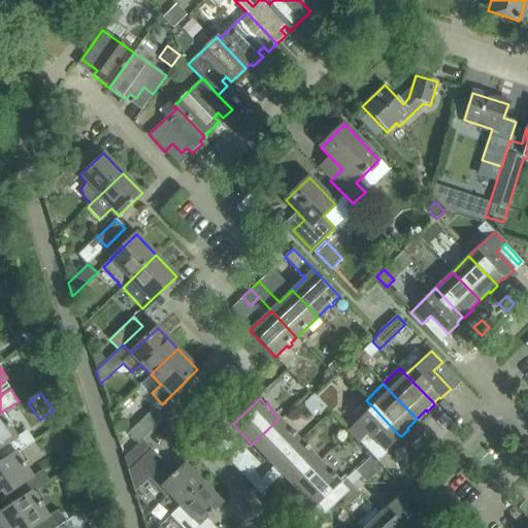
[(0,463),(24,448),(34,440),(27,429),(17,436),(1,414),(19,401),(0,413),(0,463)]
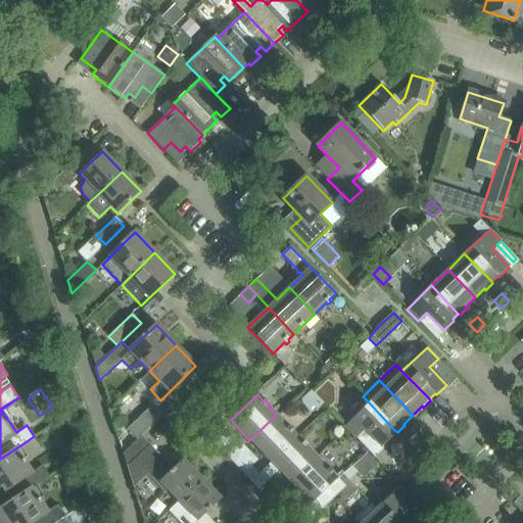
[(390,436),(395,431),(369,402),(344,426),(355,438),(364,430),(381,447),(391,438),(390,436)]
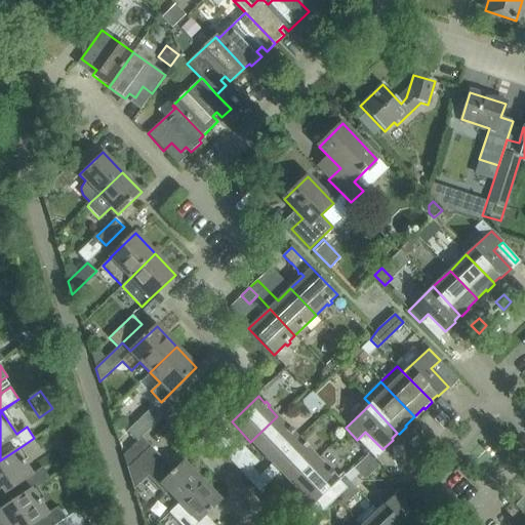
[(136,442),(142,437),(163,416),(154,406),(127,432),(136,442)]
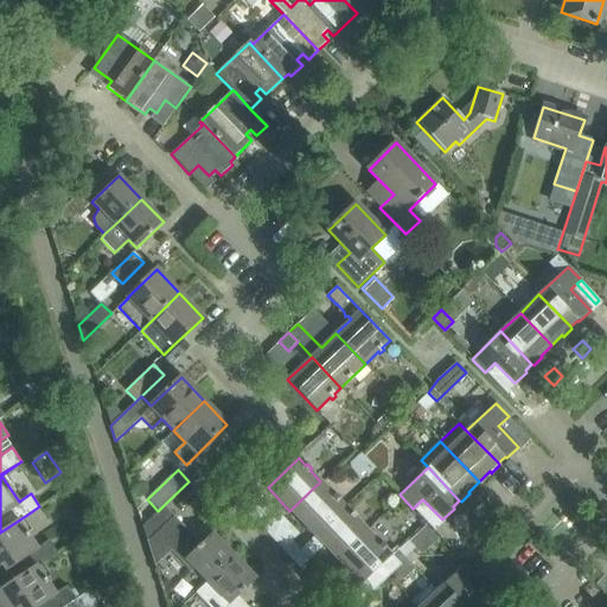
[(510,477),(500,485),(510,494),(519,485),(510,477)]
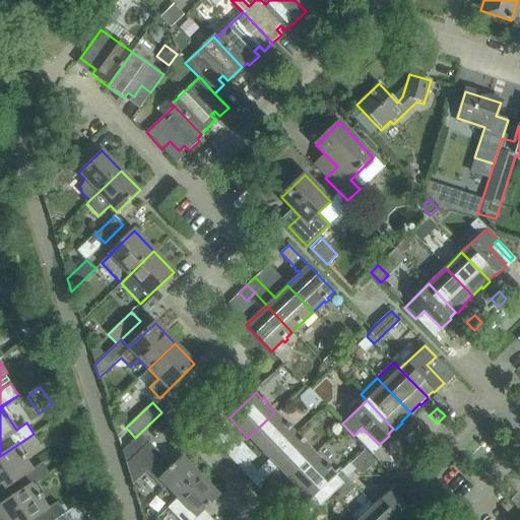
[(248,438),(269,459),(296,434),(274,412),(248,438)]
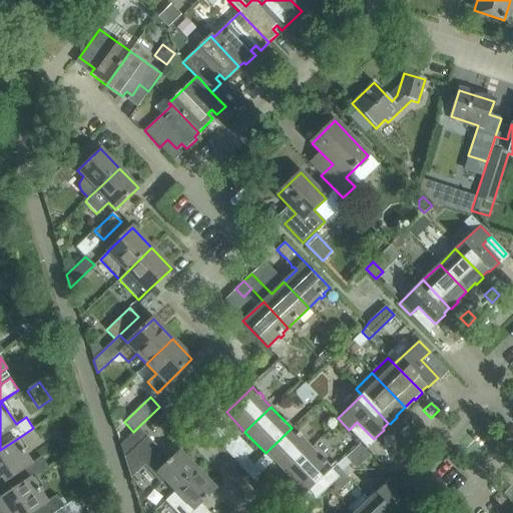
[(213,424),(206,432),(213,440),(221,432),(213,424)]
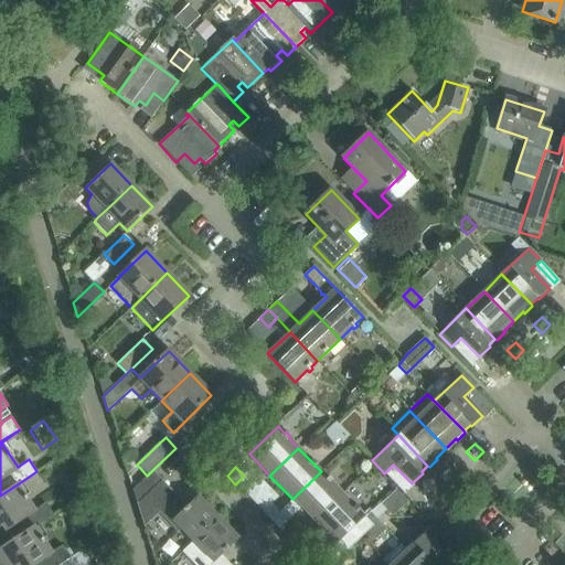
[(448,469),(439,477),(448,486),(457,477),(448,469)]
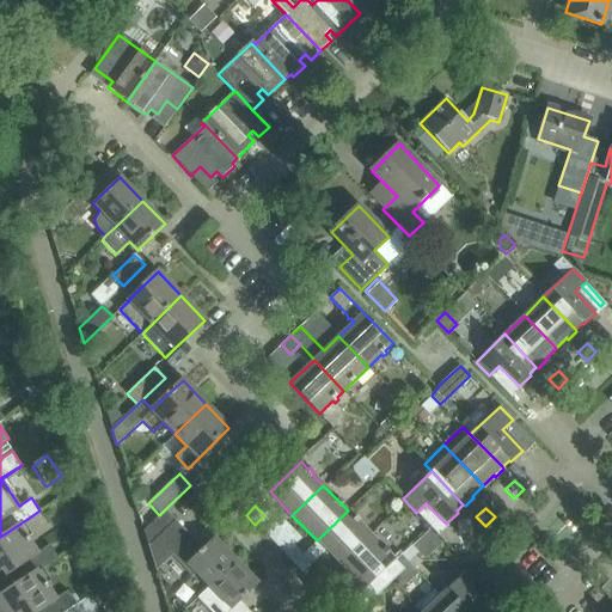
[(172,549),(209,587),(237,561),(214,537),(202,549),(165,509),(159,515),(144,531),(154,567),(155,565),(154,565),(172,549)]
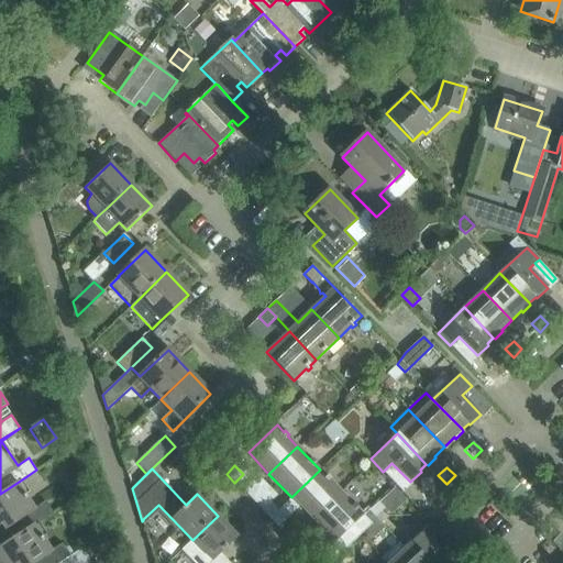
[(45,500),(34,507),(19,483),(37,471),(36,470),(25,477),(0,494),(0,522),(1,522),(12,540),(53,512),(45,500)]
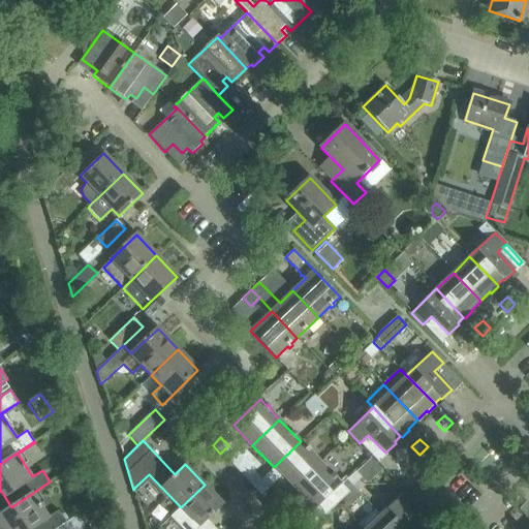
[(274,467),(261,479),(253,487),(261,496),(282,475),(293,488),(320,462),(301,441),(274,467)]
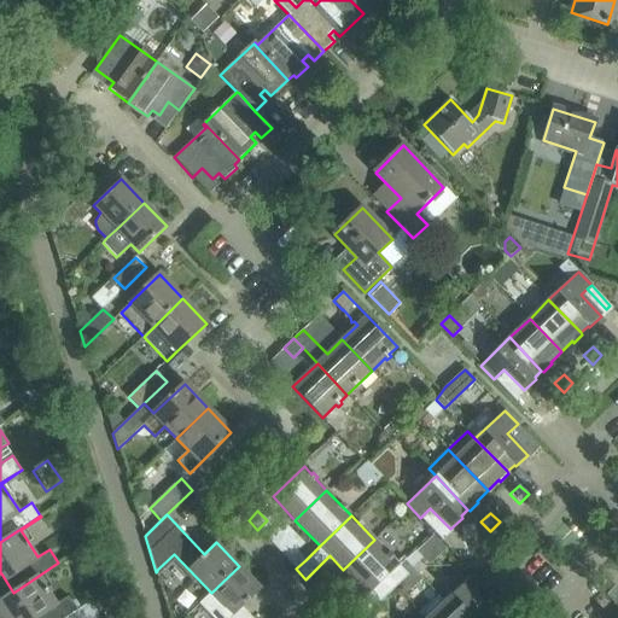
[(417,553),(423,559),(431,567),(448,551),(435,536),(417,553)]
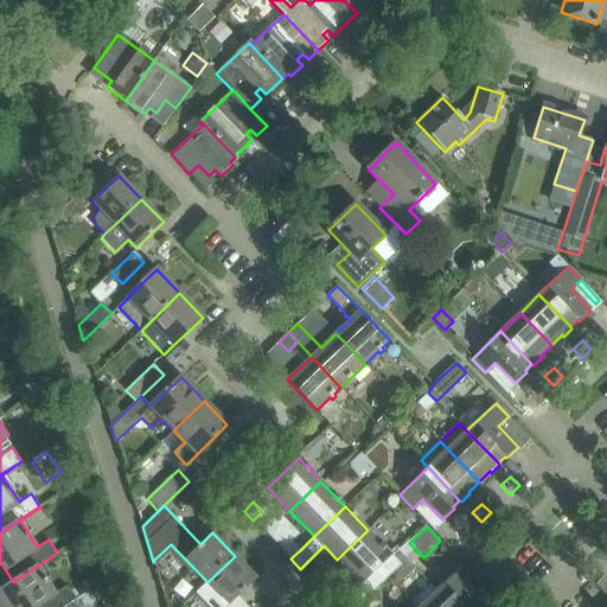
[(336,606),(337,606),(366,580),(378,569),(393,555),(368,530),(337,560),(352,575),(350,576),(345,576),(345,582),(328,598),(336,606)]
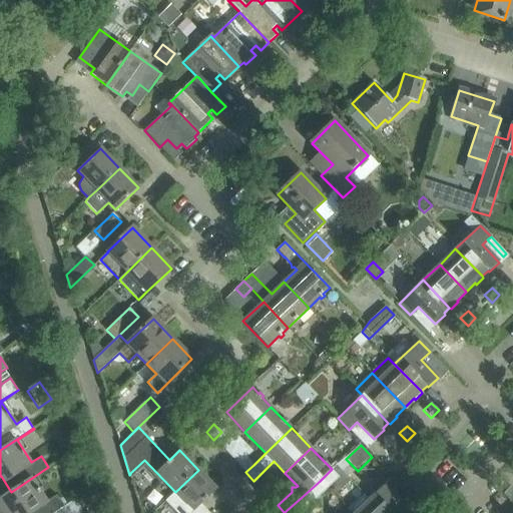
[(237,465),(245,472),(253,465),(245,457),(237,465)]
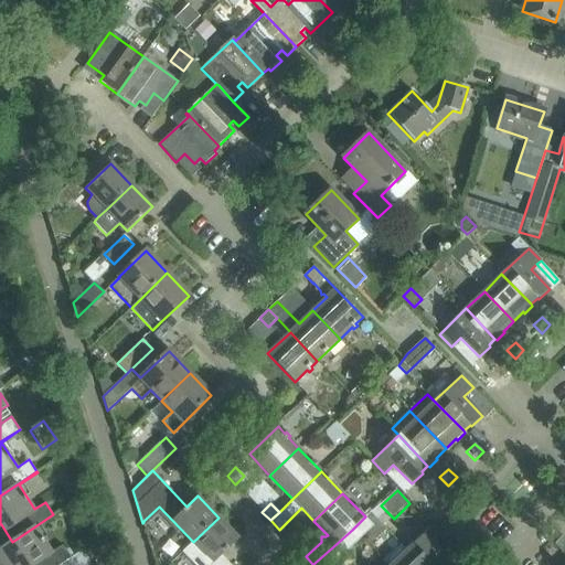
[(60,564),(61,564),(71,557),(62,544),(52,552),(35,528),(54,514),(53,514),(12,542),(0,550),(0,564),(60,564)]
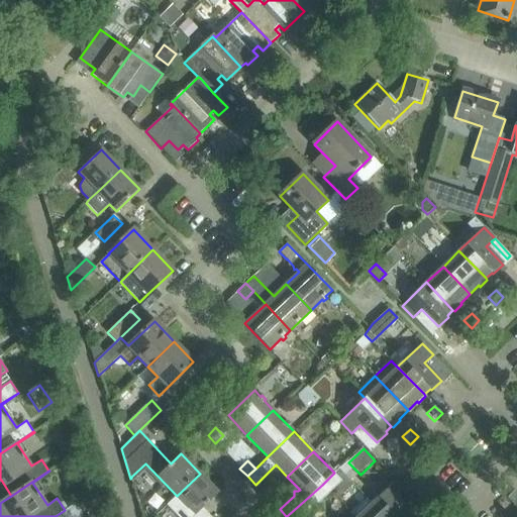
[(322,485),(329,493),(341,481),(334,473),(322,485)]
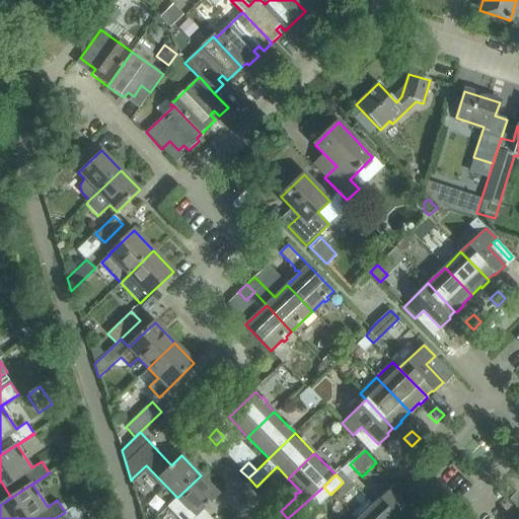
[(201,475),(177,498),(169,506),(181,518),(211,518),(203,510),(219,495),(201,475)]
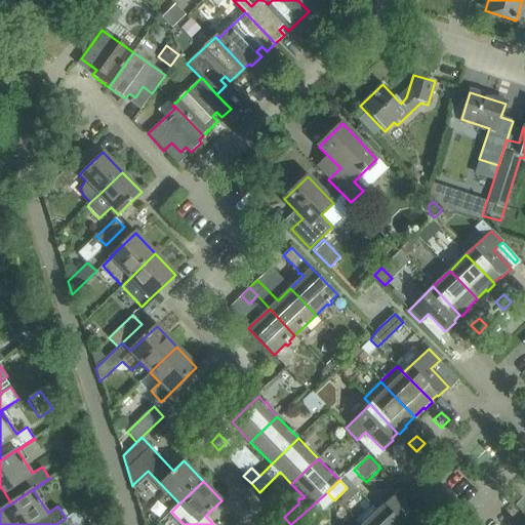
[(405,507),(413,499),(402,487),(377,512),(390,524),(421,524),(422,524),(405,507)]
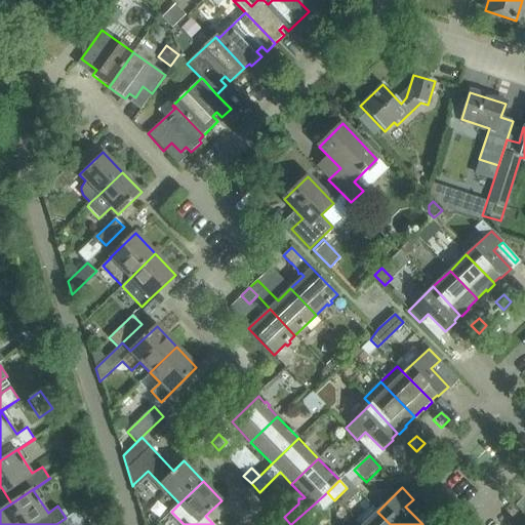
[(325,510),(334,500),(327,492),(317,501),(325,510)]
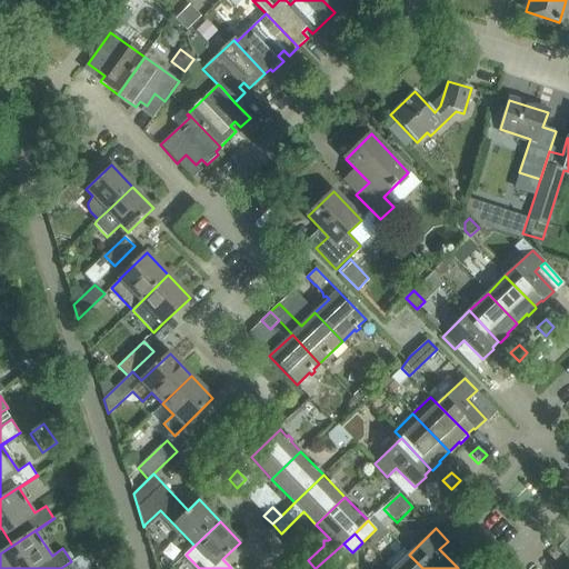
[(566,557),(568,553),(568,541),(566,539),(558,548),(566,557)]
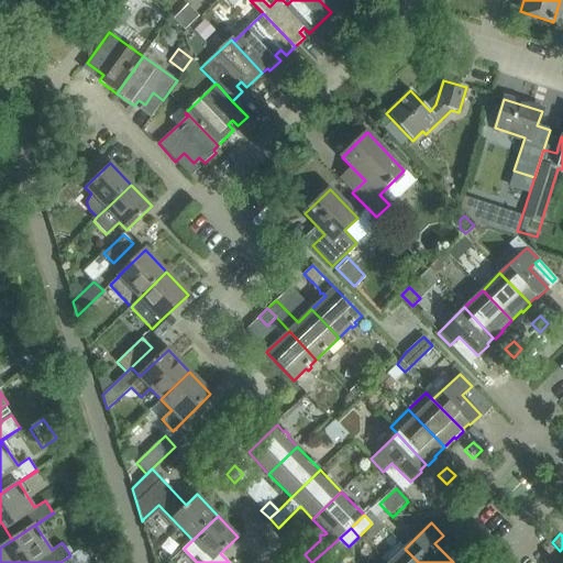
[(89,562),(84,547),(70,555),(61,562),(59,562),(89,562)]
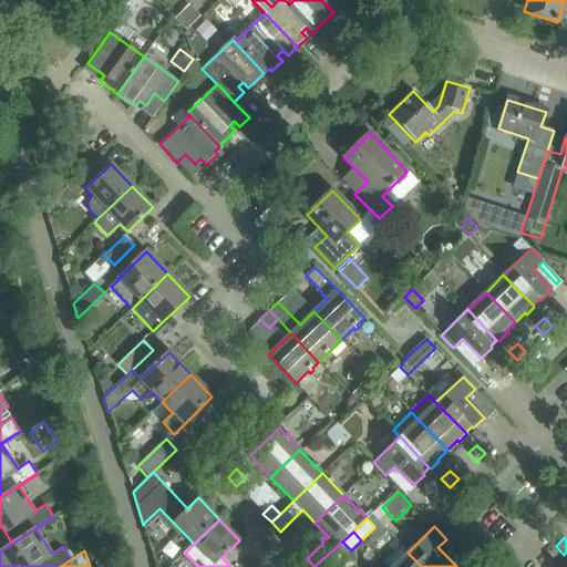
[(421,566),(408,553),(391,566),(421,566)]
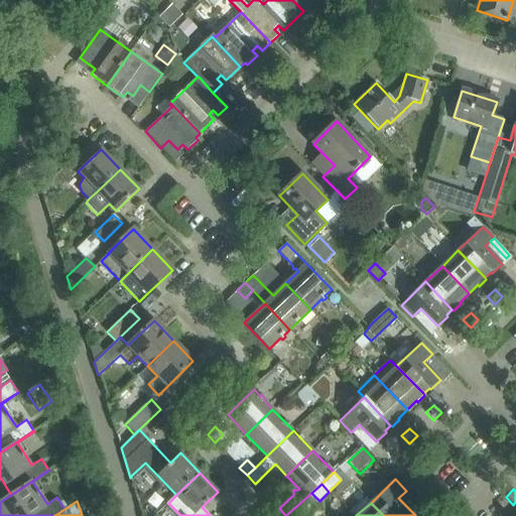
[(142,508),(147,515),(151,515),(158,511),(154,505),(148,504),(142,508)]
